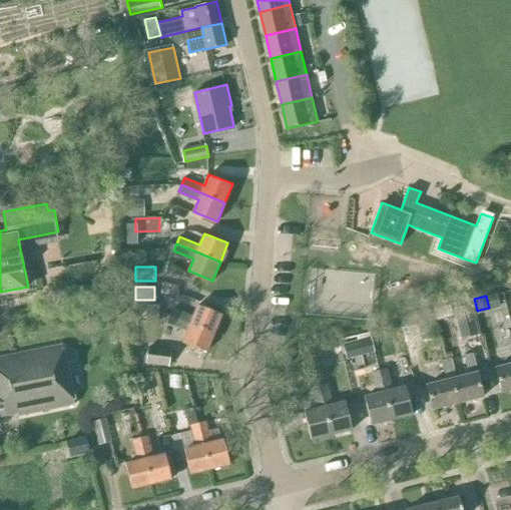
[(459,312),(464,332),(465,335),(478,332),(477,328),(470,303),(458,307),(459,312)]
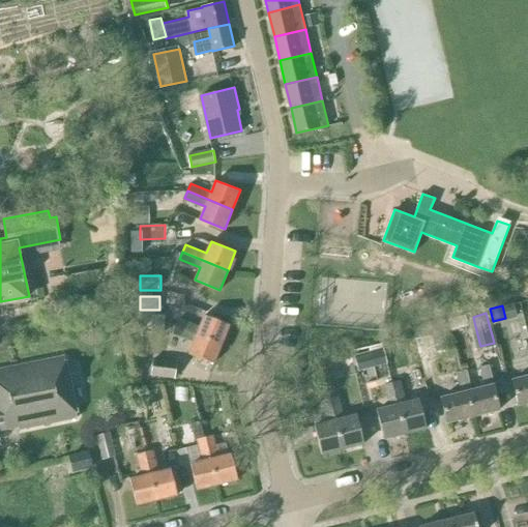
[(230,324),(205,314),(200,326),(180,317),(177,325),(222,343),(230,324)]
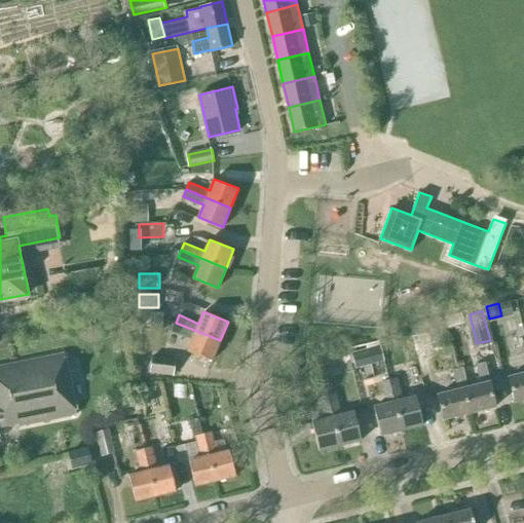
[(193,338),(188,349),(212,360),(220,340),(176,323),(173,330),(193,338)]
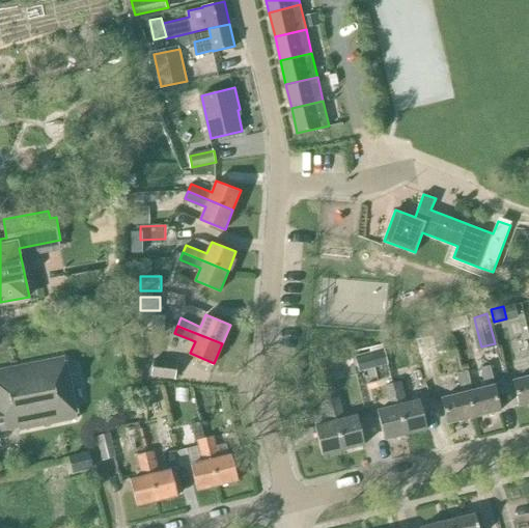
[(434,334),(438,351),(455,346),(451,329),(434,334)]
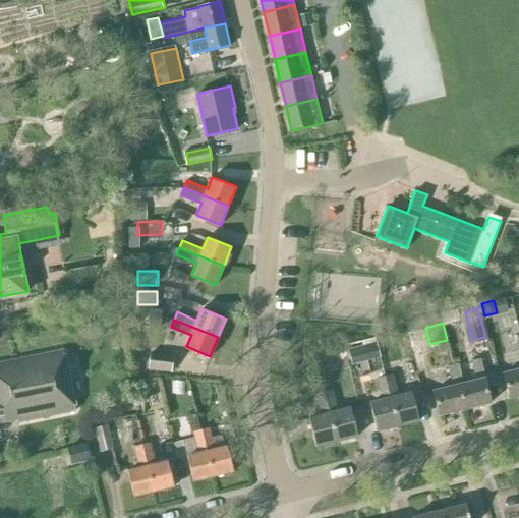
[(353,363),(368,359),(364,344),(349,348),(353,363)]
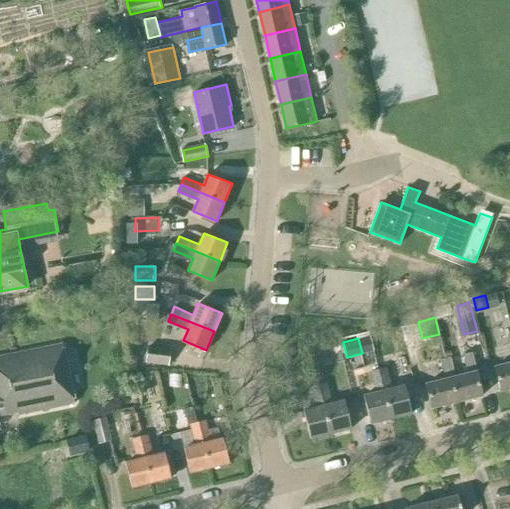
[(0,415),(18,411),(19,414),(76,402),(64,342),(0,355),(0,415)]
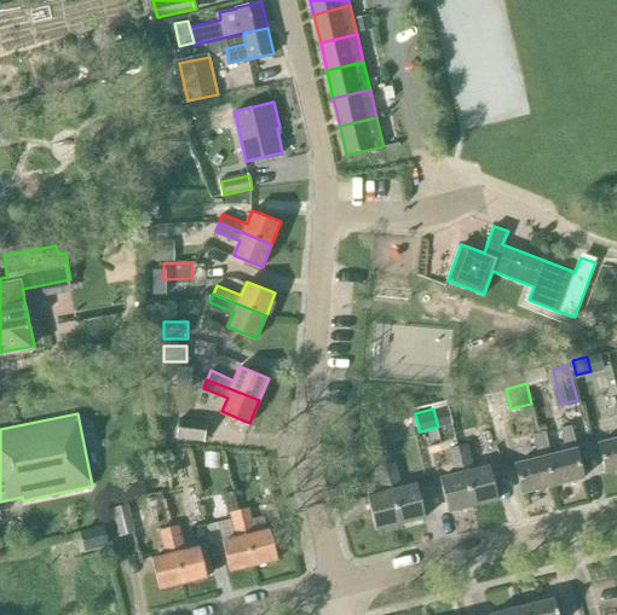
[(179,437),(206,441),(208,422),(182,418),(179,437)]
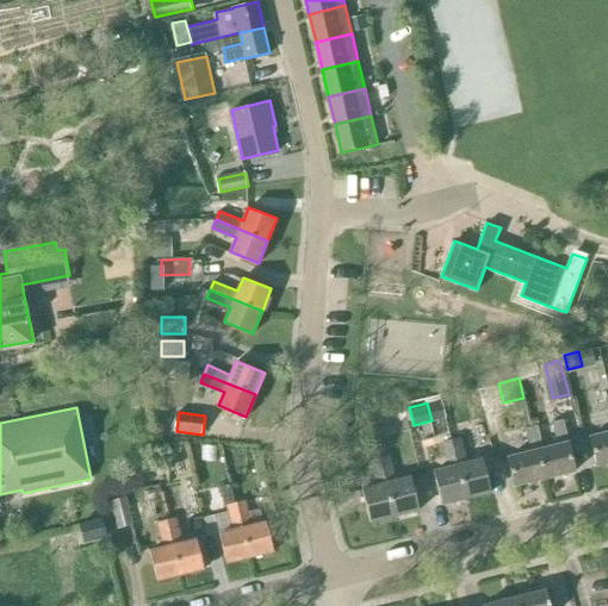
[(559,443),(544,448),(539,449),(546,478),(576,470),(570,445),(571,445),(564,418),(553,420),(559,443)]
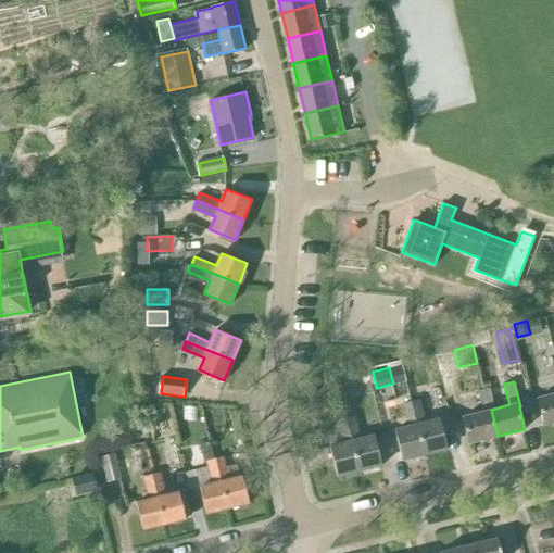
[(498,436),(491,410),(495,409),(490,387),(480,390),(486,411),(464,416),(470,442),(498,436)]
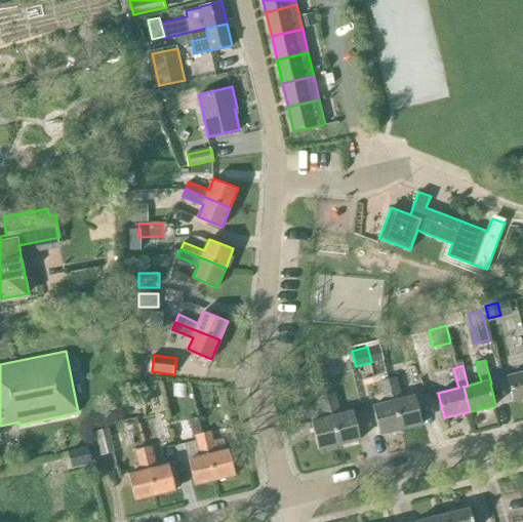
[(522,371),(509,375),(515,400),(522,398),(522,371)]
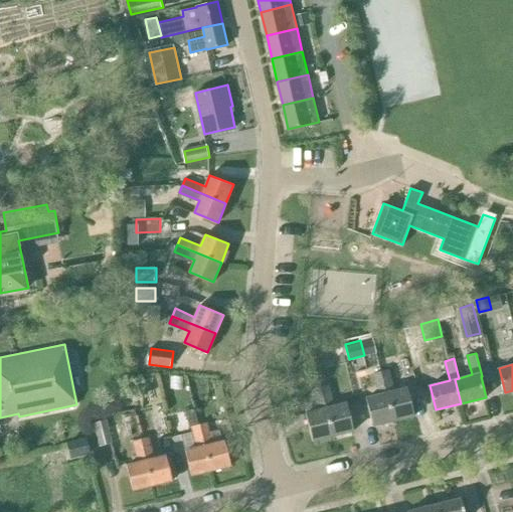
[(390,368),(382,370),(394,419),(415,414),(408,386),(395,389),(390,368)]
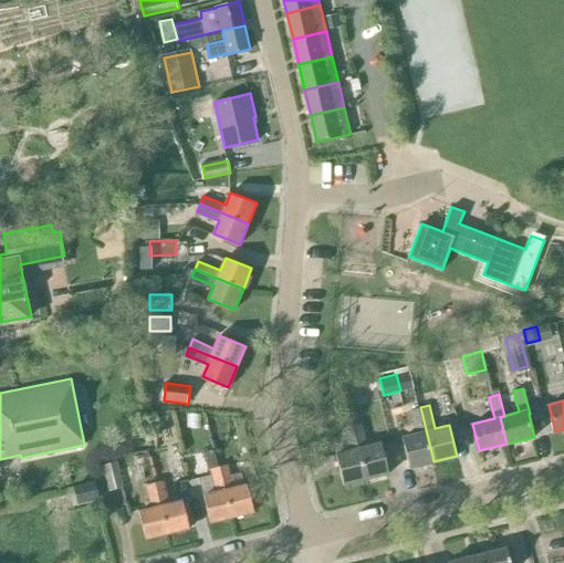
[(434,461),(420,407),(411,409),(417,433),(404,436),(411,467),(434,461)]
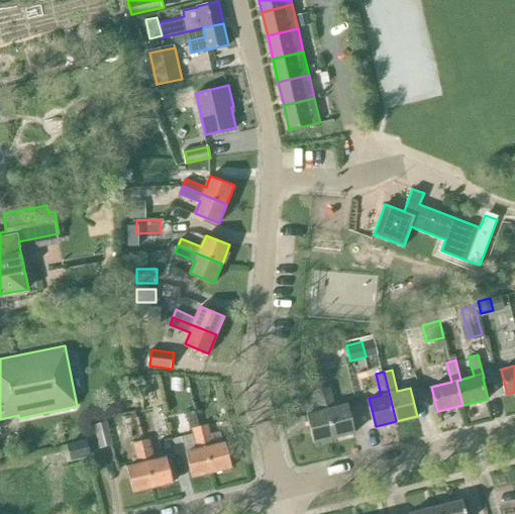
[(331,385),(323,387),(335,436),(355,431),(348,404),(336,407),(331,385)]
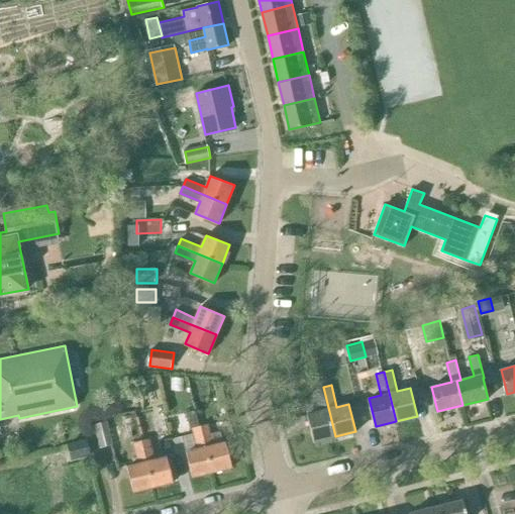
[(335,436),(323,387),(315,389),(321,410),(308,414),(315,441),(335,436)]
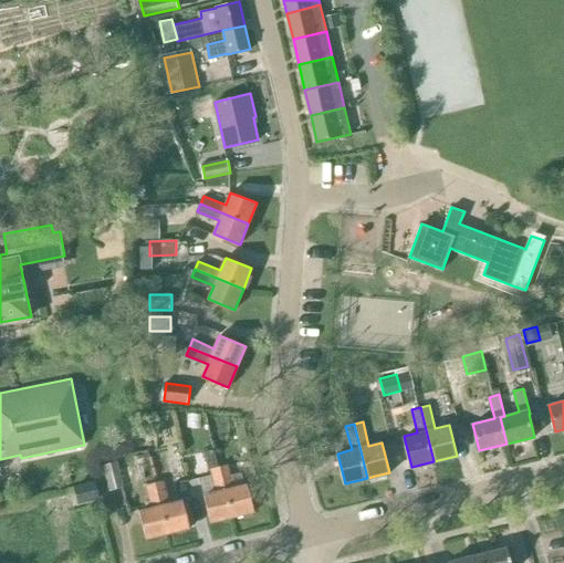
[(216,449),(206,452),(210,469),(212,469),(213,469),(220,467),(216,449)]
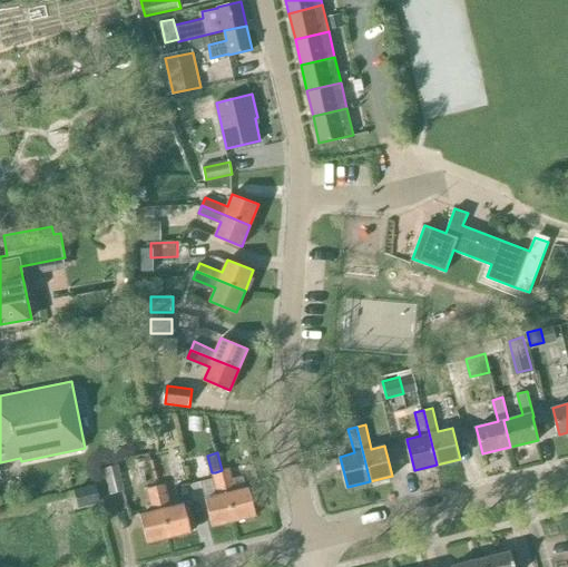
[(104,469),(110,495),(126,490),(119,465),(104,469)]
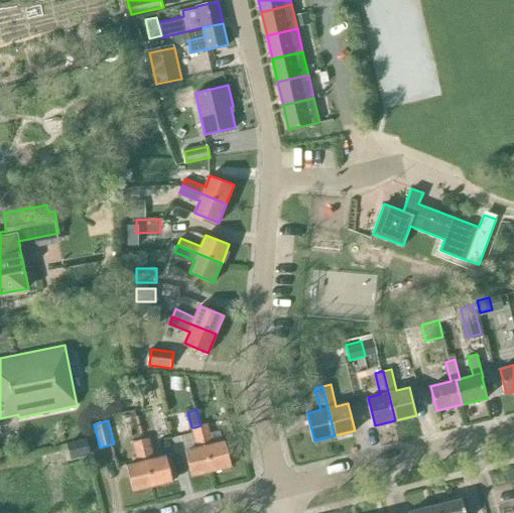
[(209,423),(201,425),(213,471),(232,466),(226,440),(214,443),(209,423)]
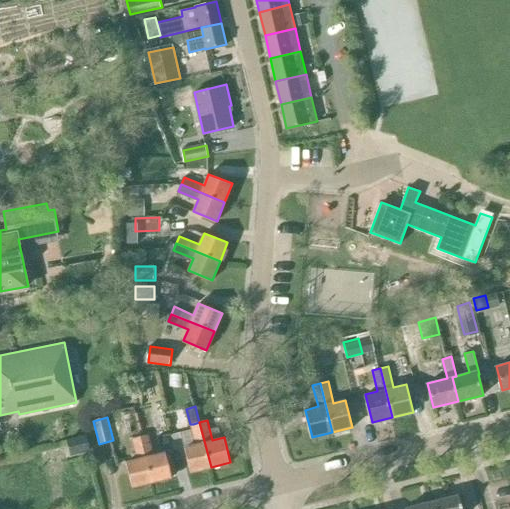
[(191,472),(211,467),(199,422),(193,424),(192,424),(197,444),(185,447),(191,472)]
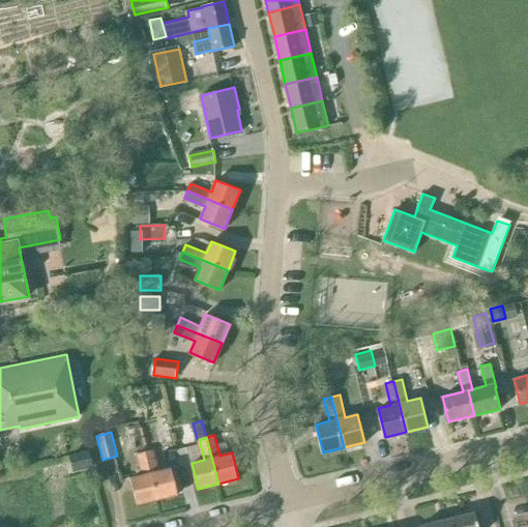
[(154,449),(146,451),(157,498),(178,493),(172,468),(159,471),(154,449)]
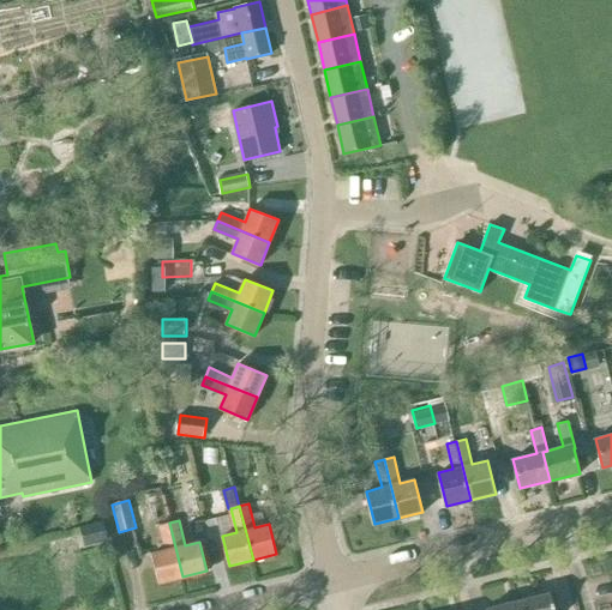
[(105,521),(82,526),(85,543),(108,538),(105,521)]
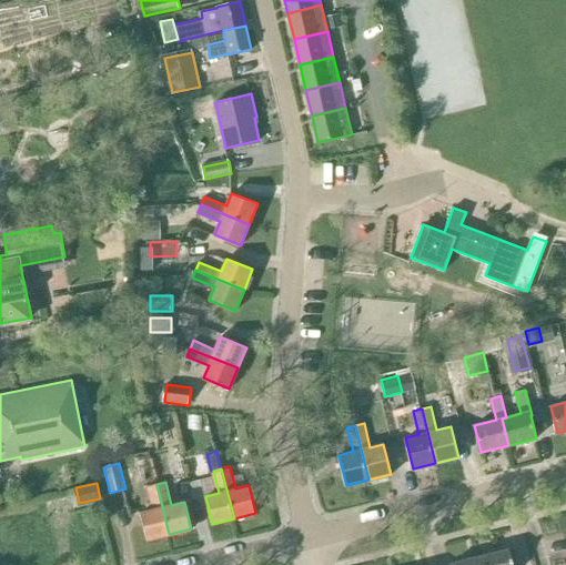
[(149,486),(154,510),(141,513),(148,540),(169,534),(157,484),(149,486)]
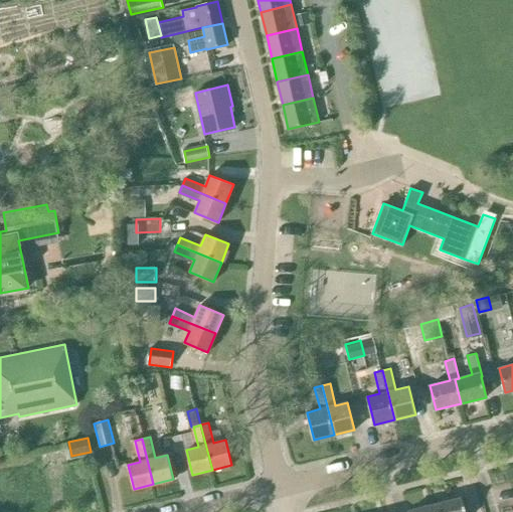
[(437,511),(465,511),(462,497),(436,504),(437,511)]
